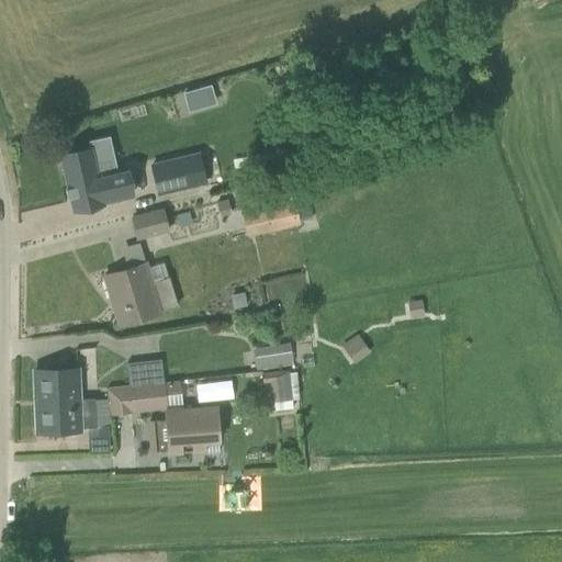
[(60,156),(74,210),(133,195),(126,171),(113,175),(110,160),(93,164),(90,148),(60,156)]
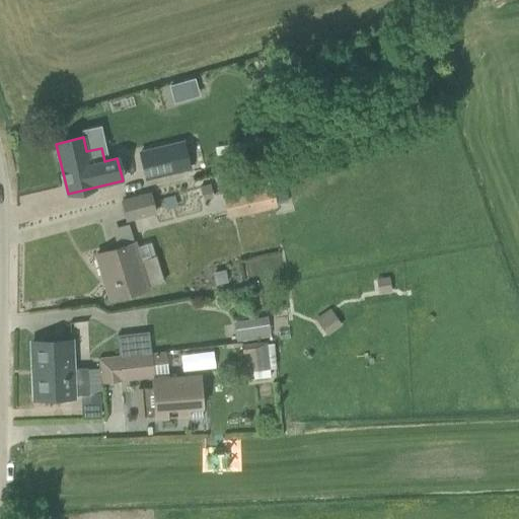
[(191,167),(183,140),(140,152),(147,178),(191,167)]
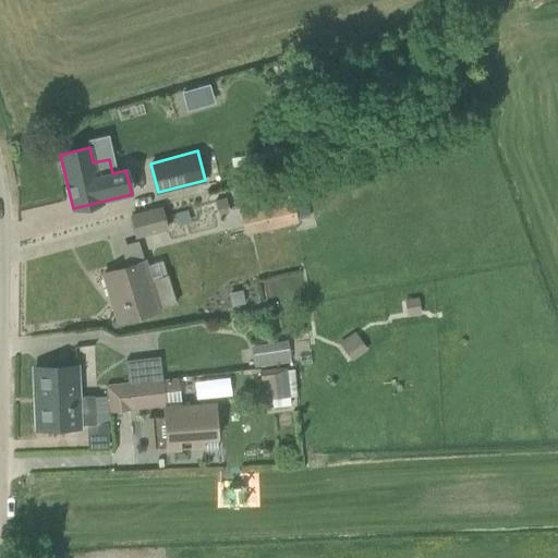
[(271,198),(239,206),(245,234),(298,222),(296,220),(307,217),(303,197),(293,199),(292,195),(291,194),(271,198)]
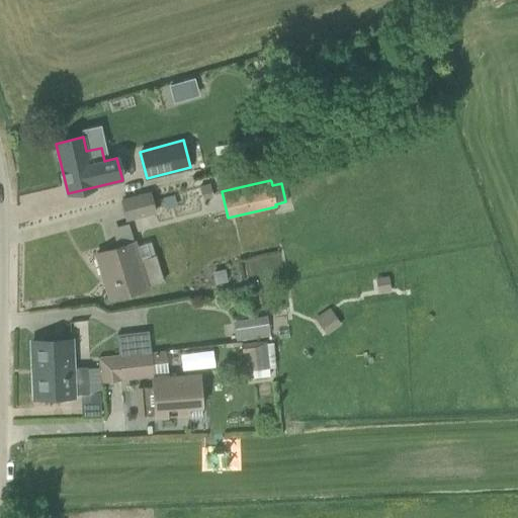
[(209,183),(200,186),(203,199),(213,196),(209,183)]
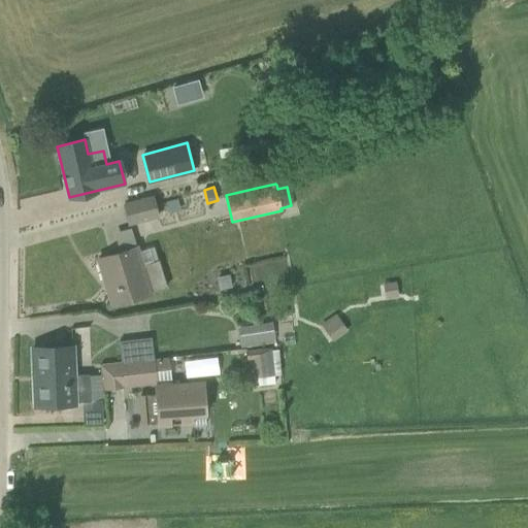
[(159,216),(154,196),(123,204),(128,223),(159,216)]
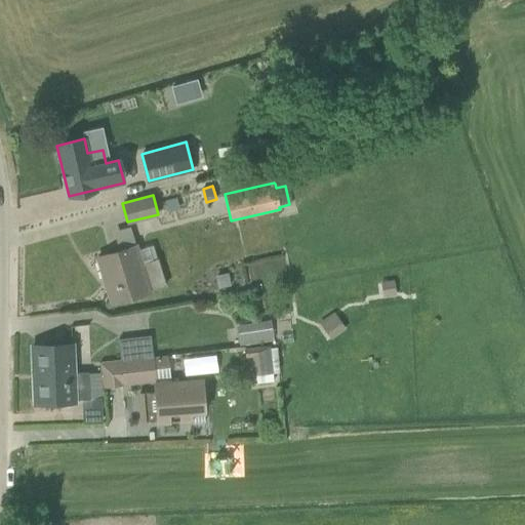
[(176,198),(165,200),(168,211),(178,208),(176,198)]
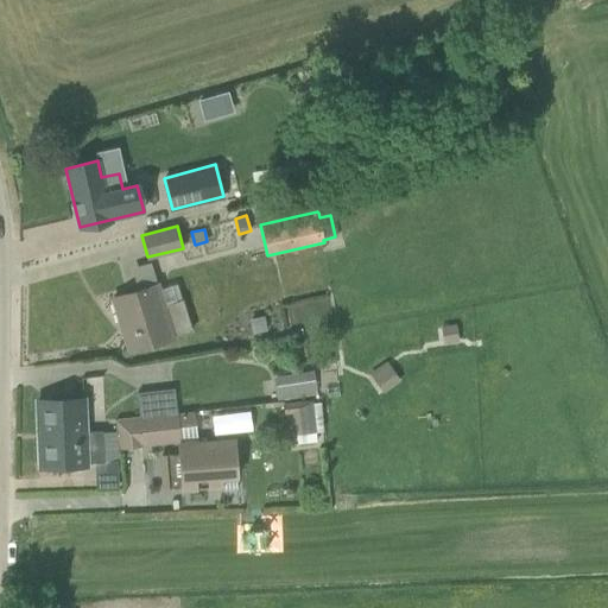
[(160,287),(159,284),(111,298),(127,350),(176,336),(191,330),(182,298),(177,283),(160,287)]
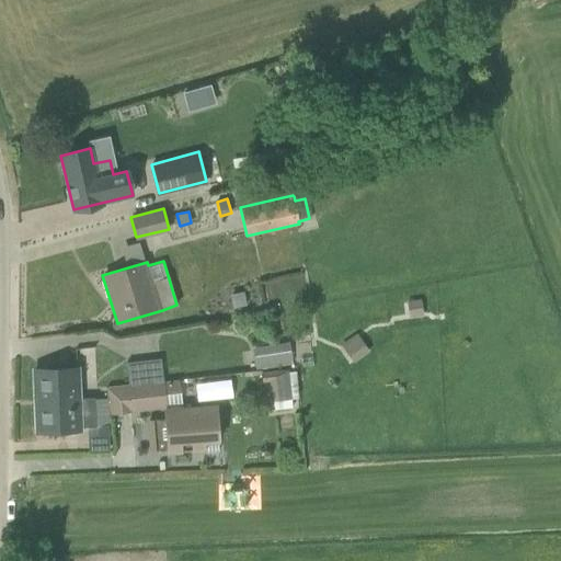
[(232,293),(235,306),(248,304),(244,290),(232,293)]
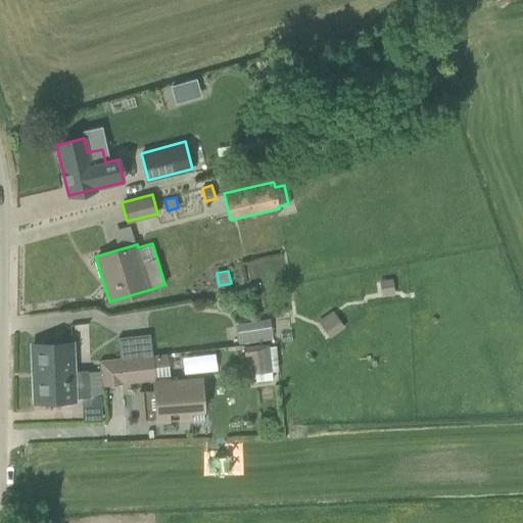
[(391,279),(379,281),(381,293),(393,292),(391,279)]
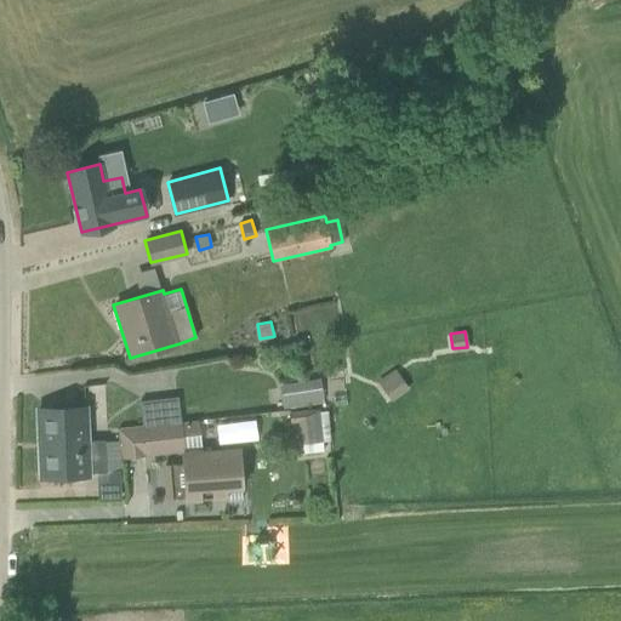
[(394,372),(380,382),(391,399),(405,388),(394,372)]
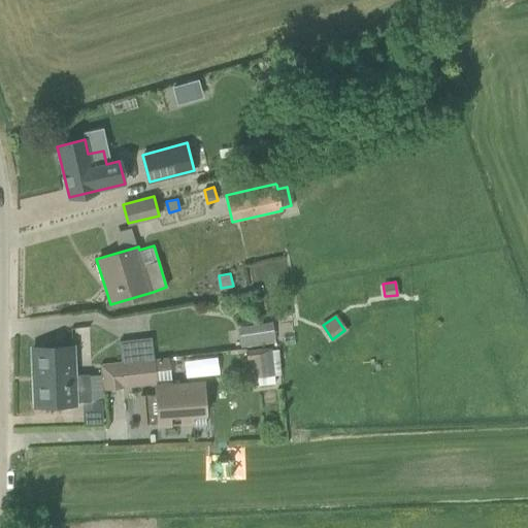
[(73,326),(75,357),(89,356),(87,325),(73,326)]
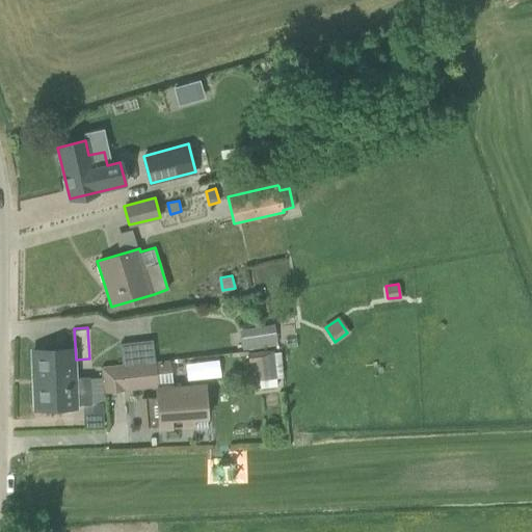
[(273,343),(271,327),(240,331),(242,348),(273,343)]
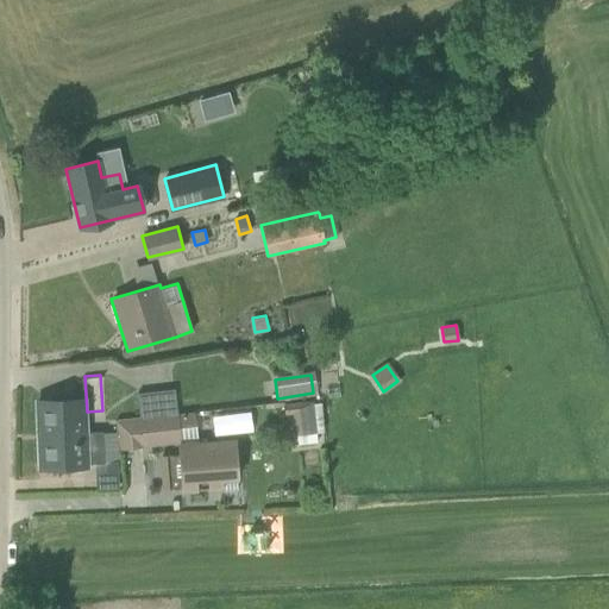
[(83,400),(37,401),(39,468),(104,465),(104,463),(119,460),(118,446),(115,433),(98,434),(85,434),(83,400)]
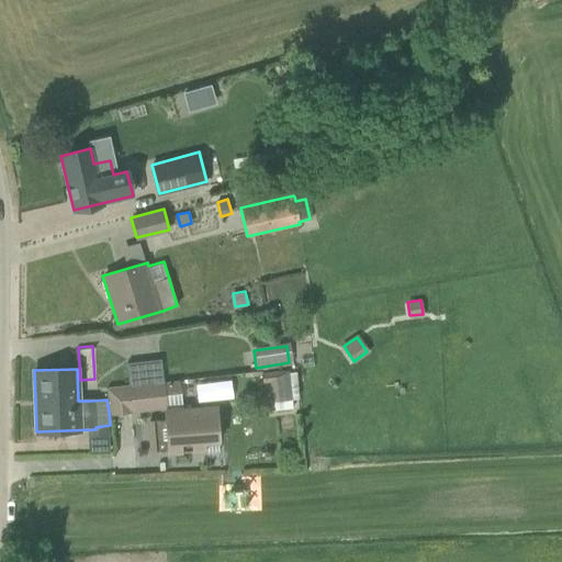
[(295,396),(293,369),(261,373),(262,382),(271,381),(273,398),(295,396)]
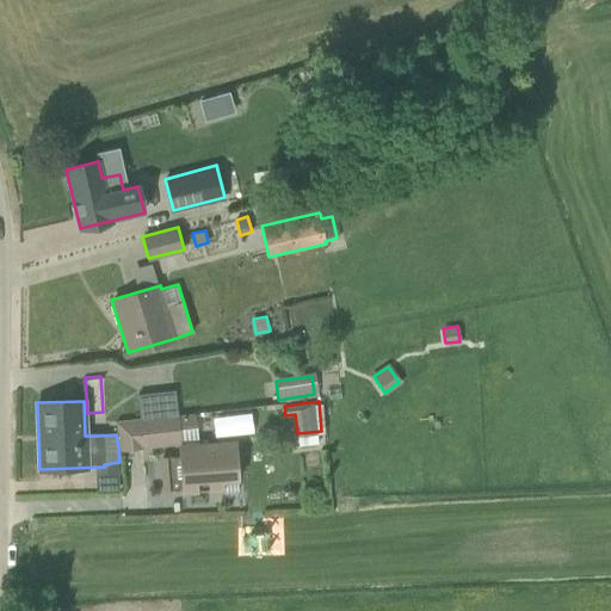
[(177,417),(141,419),(144,445),(179,443),(177,417)]
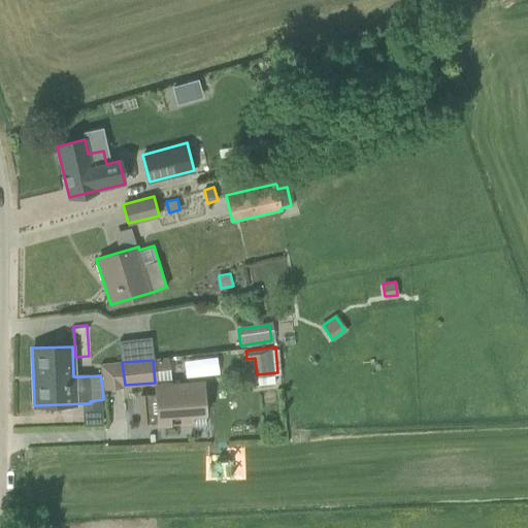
[(158,411),(141,413),(142,424),(158,423),(159,424),(192,422),(192,424),(206,424),(205,414),(203,382),(156,385),(158,411)]
